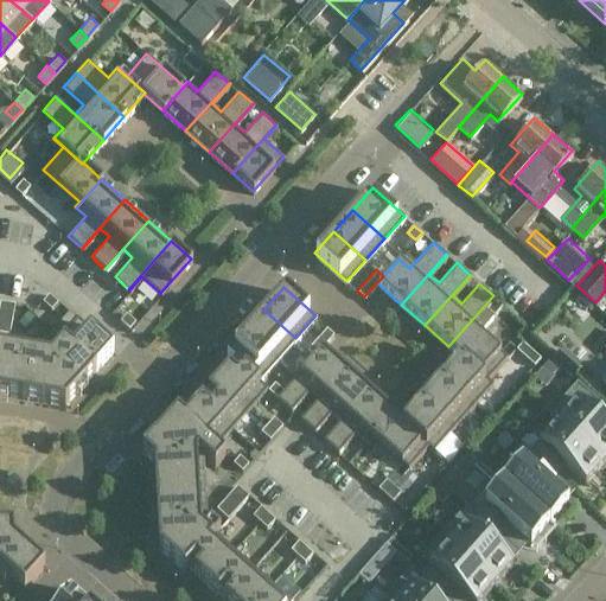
[(50,307),(57,300),(48,292),(42,299),(50,307)]
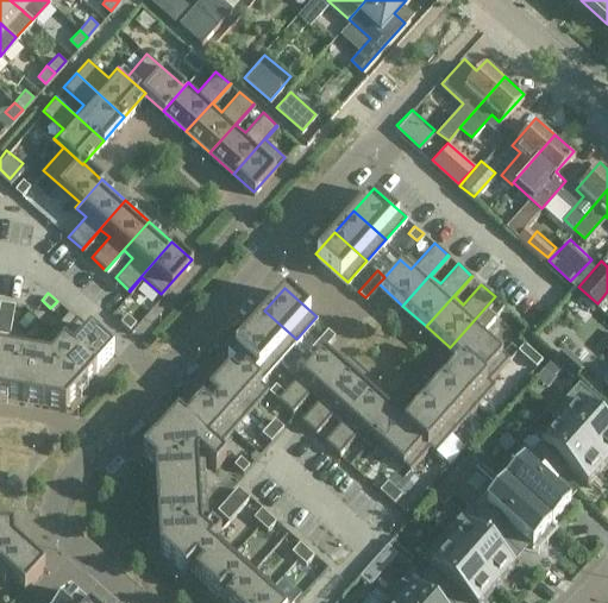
[(495,296),(450,347),(461,357),(461,356),(493,384),(494,383),(488,378),(508,357),(472,324),(487,308),(496,297),(495,296)]
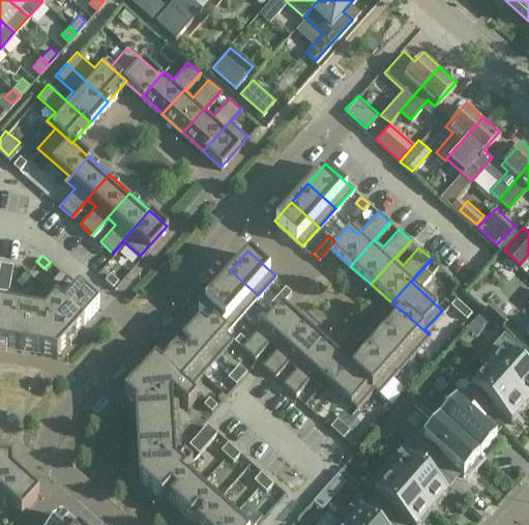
[(431,273),(437,265),(438,265),(432,259),(423,268),(431,273)]
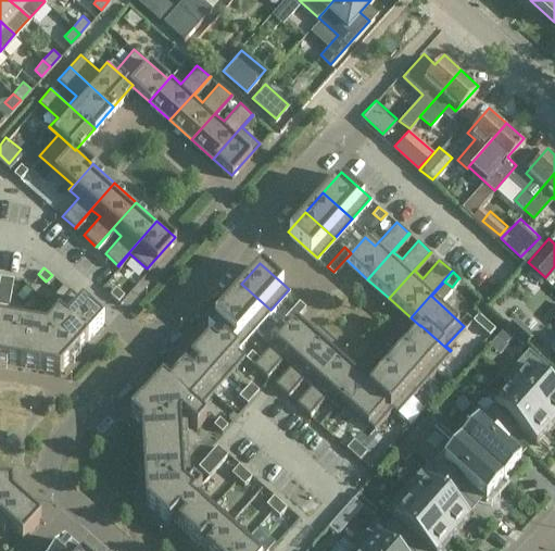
[(0,302),(8,304),(13,276),(0,274),(0,302)]
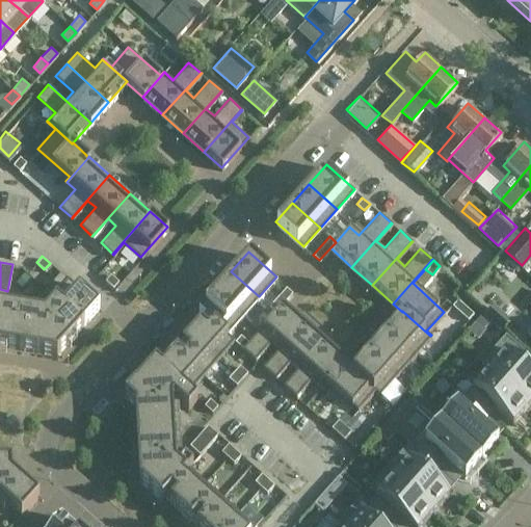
[(231,271),(214,290),(242,315),(259,296),(231,271)]
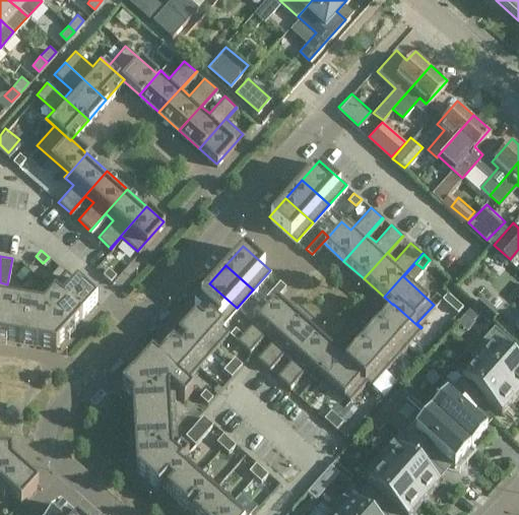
[(65,270),(50,287),(80,315),(95,298),(65,270)]
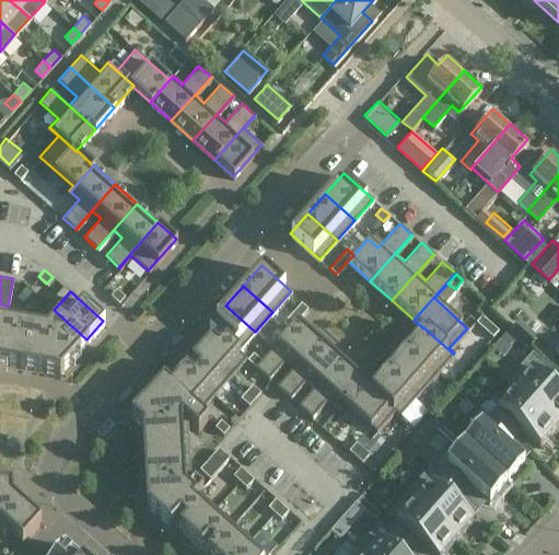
[(286,316),(283,320),(290,326),(297,320),(307,307),(301,301),(300,301),(286,316)]
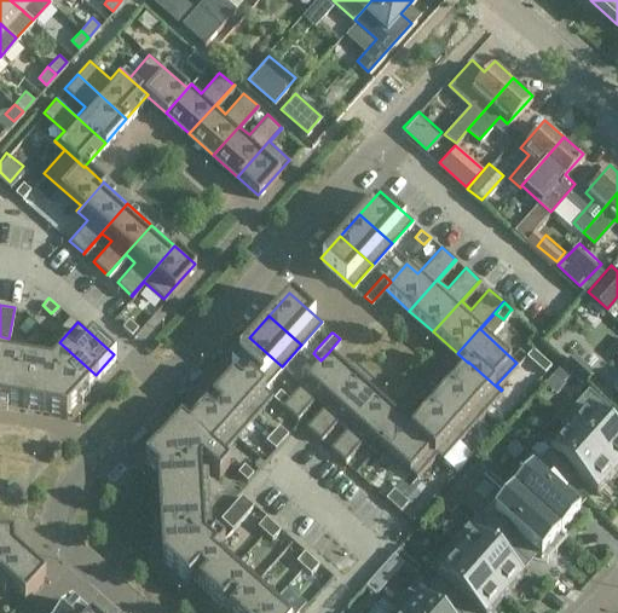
[(282,366),(249,337),(230,359),(271,395),(272,394),(264,387),(265,386),(282,366)]
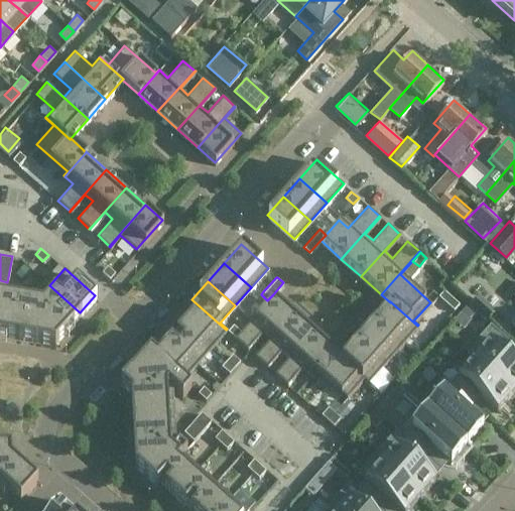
[(0,331),(54,341),(80,312),(49,285),(36,299),(0,293),(0,331)]
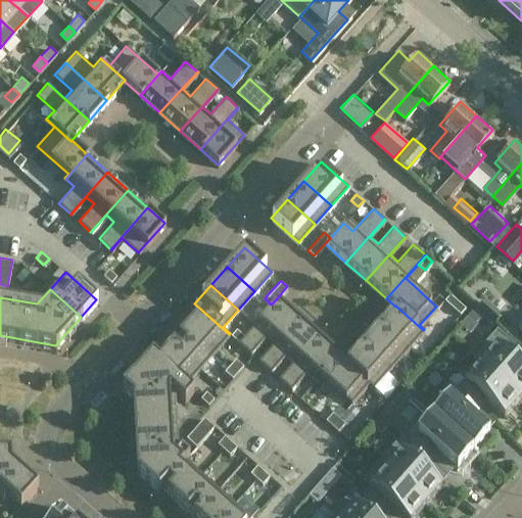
[(443,298),(452,305),(457,299),(449,292),(443,298)]
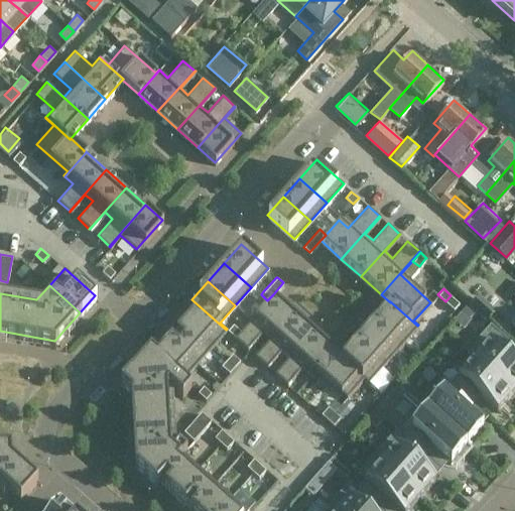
[(254,355),(255,356),(293,312),(273,294),(267,300),(240,331),(235,337),(247,348),(262,331),(269,338),(254,355)]
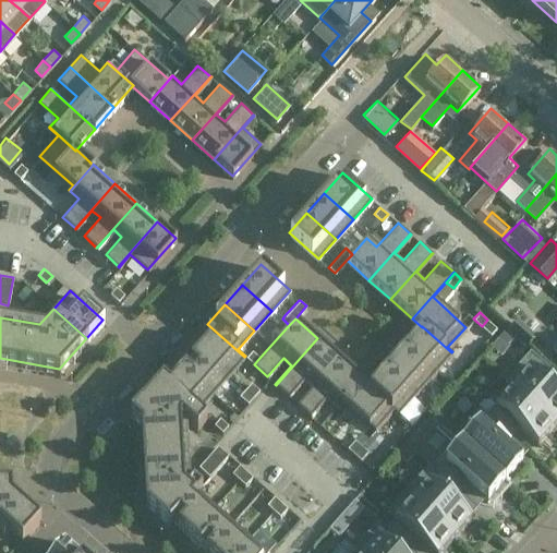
[(508,328),(525,345),(534,334),(518,319),(508,328)]
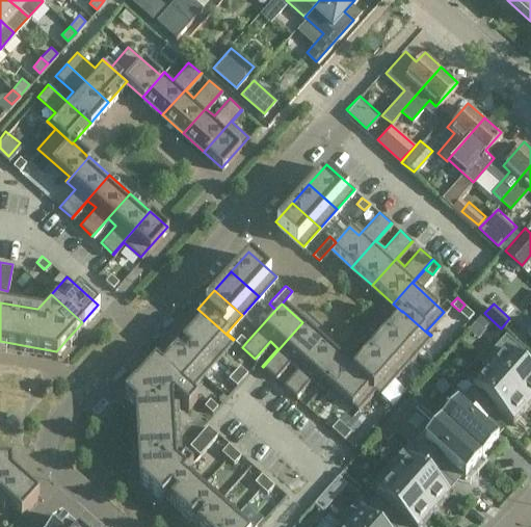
[(473,312),(465,305),(459,311),(467,318),(473,312)]
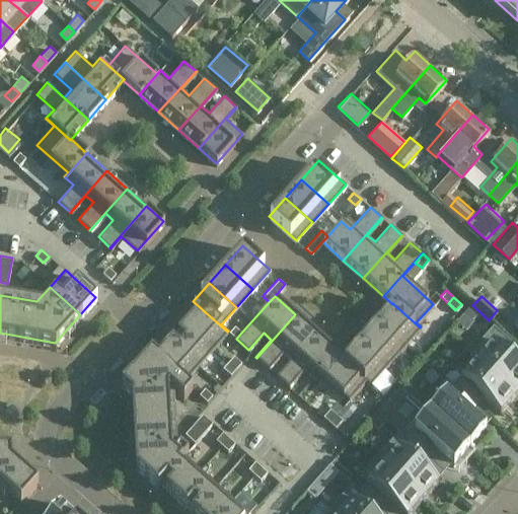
[(200,308),(186,323),(213,348),(227,332),(193,301),(200,308)]
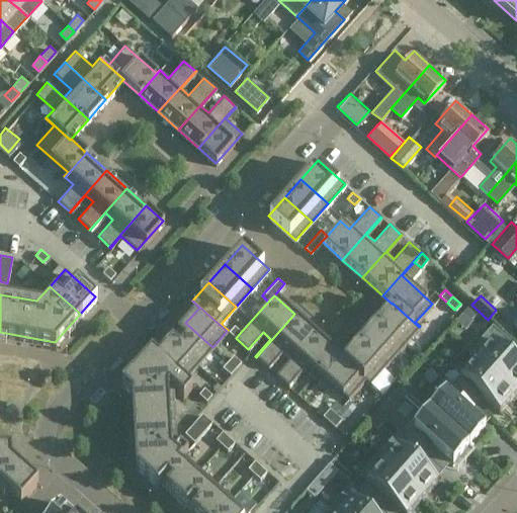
[(392,304),(375,321),(403,345),(419,327),(392,303),(392,304)]
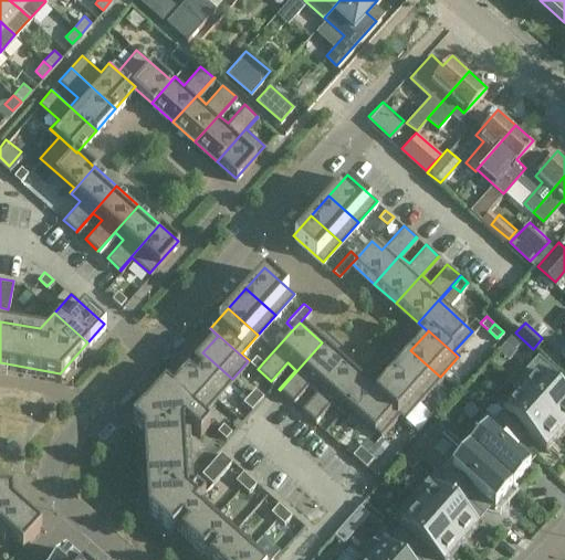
[(301,408),(302,409),(344,362),(322,342),(280,390),(292,401),(310,382),(317,390),(301,408)]
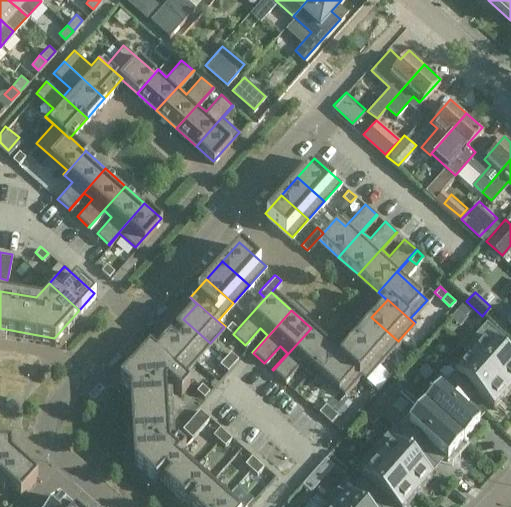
[(371,317),(355,336),(381,360),(398,341),(371,317)]
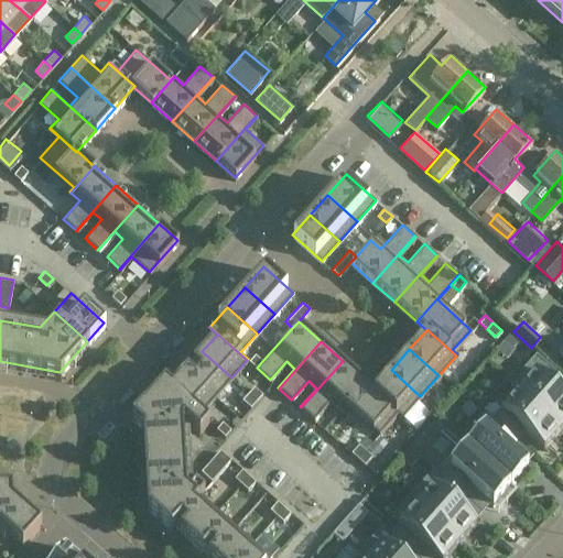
[(202,351),(186,369),(215,395),(231,378),(202,351)]
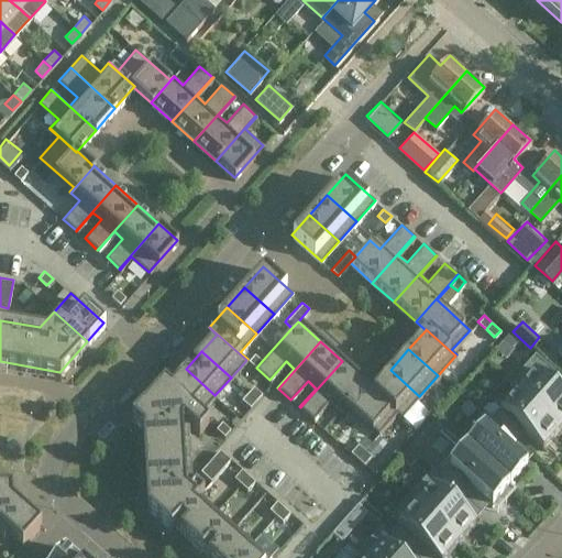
[(248,360),(250,361),(255,367),(256,368),(262,361),(253,353),(248,360)]
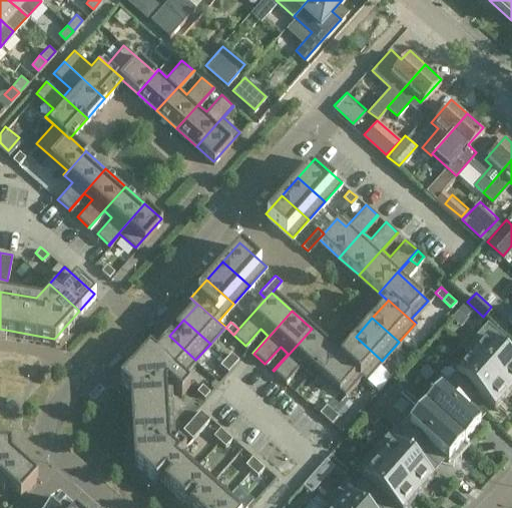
[(511,359),(507,355),(511,349),(511,342),(495,327),(470,354),(509,389),(511,386),(511,359)]
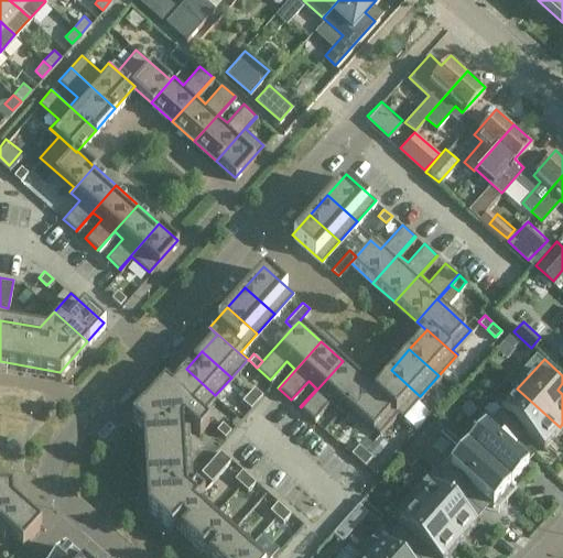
[(343,361),(301,407),(313,418),(329,401),(338,408),(364,380),(343,361)]
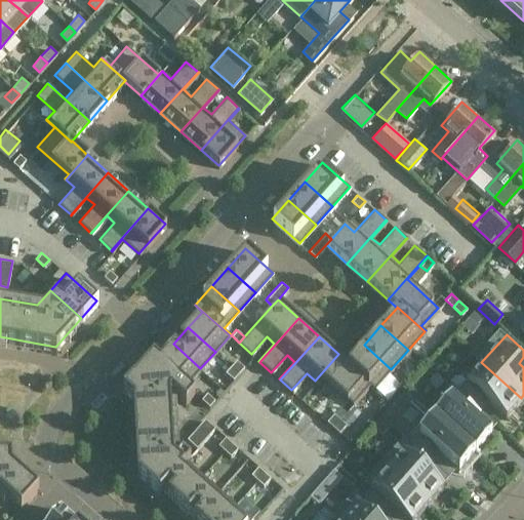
[(153,354),(152,355),(186,385),(200,368),(173,344),(159,359),(153,354)]
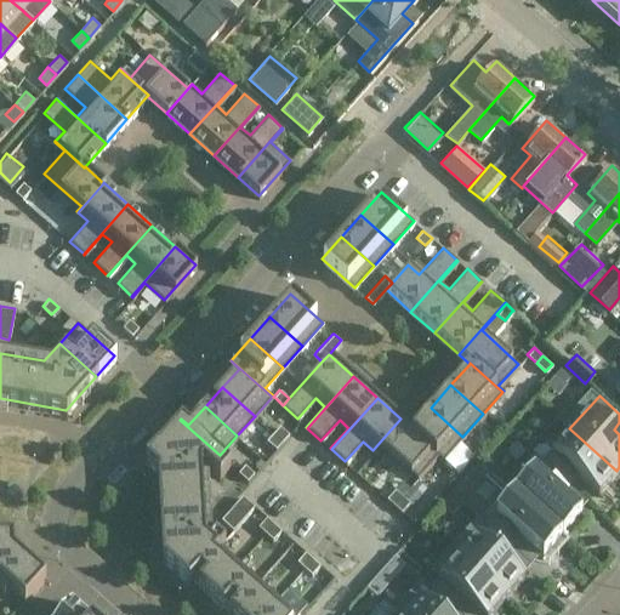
[(431,408),(411,428),(410,430),(443,459),(462,437),(431,408)]
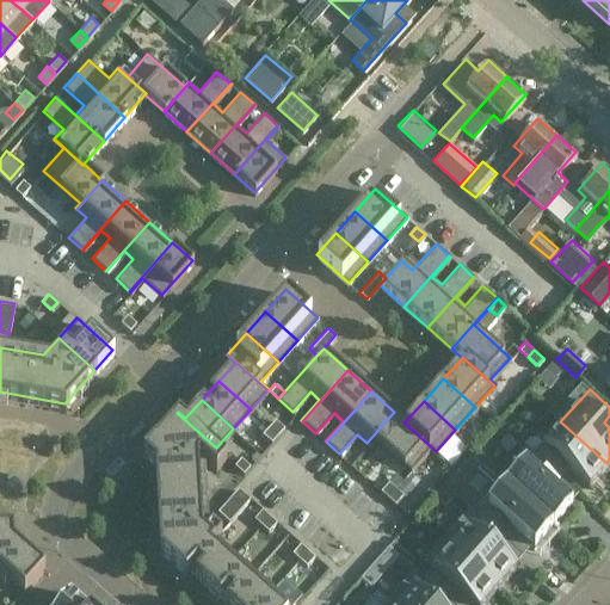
[(394,412),(367,443),(368,443),(374,437),(411,469),(430,446),(436,451),(404,423),(405,421),(394,412)]
